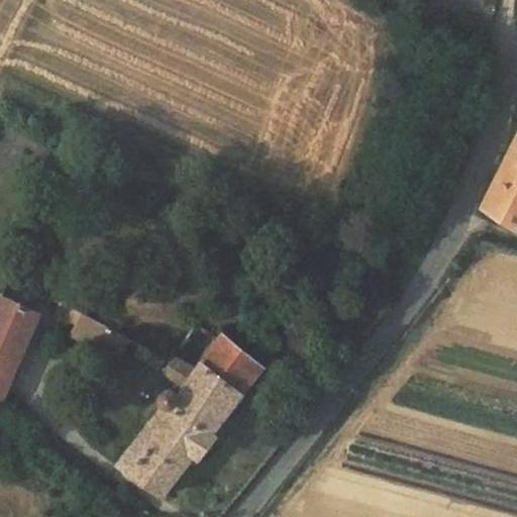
[(516,178),(509,174),(487,222),(486,225),(516,240),(516,178)]
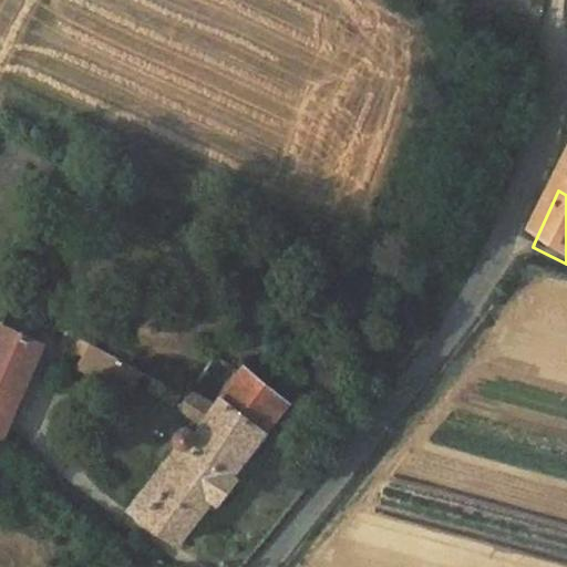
[(14,410),(42,344),(1,325),(0,327),(0,423),(8,406),(14,410)]
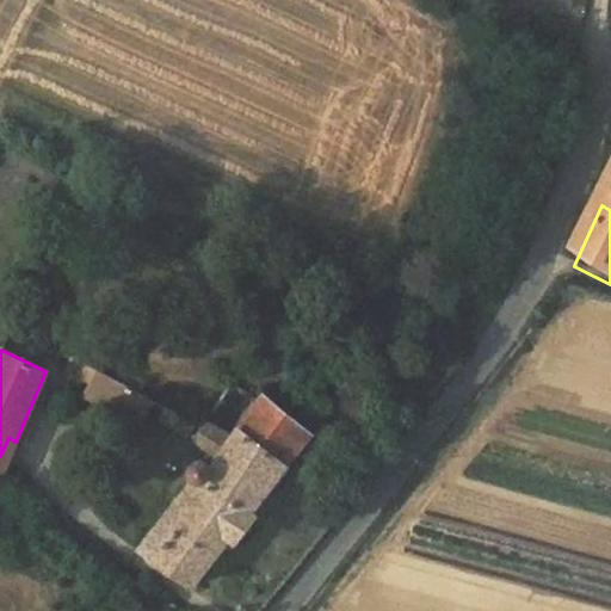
[(80,380),(91,384),(97,370),(72,358),(69,364),(80,369),(80,380)]
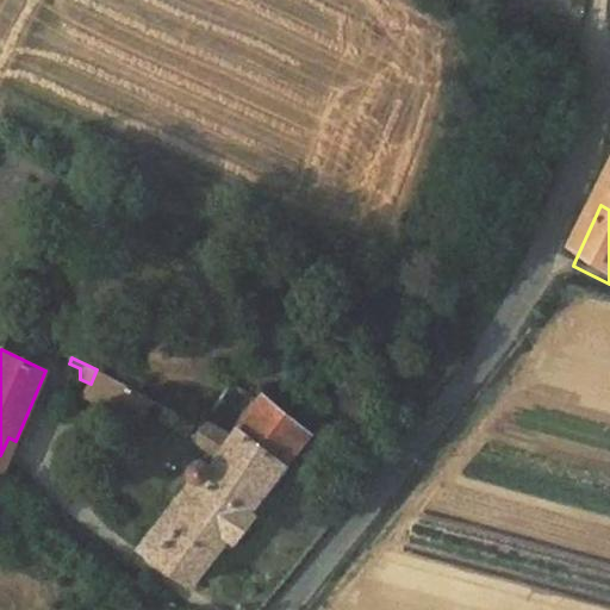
[(91,384),(85,398),(112,411),(123,384),(97,369),(91,384)]
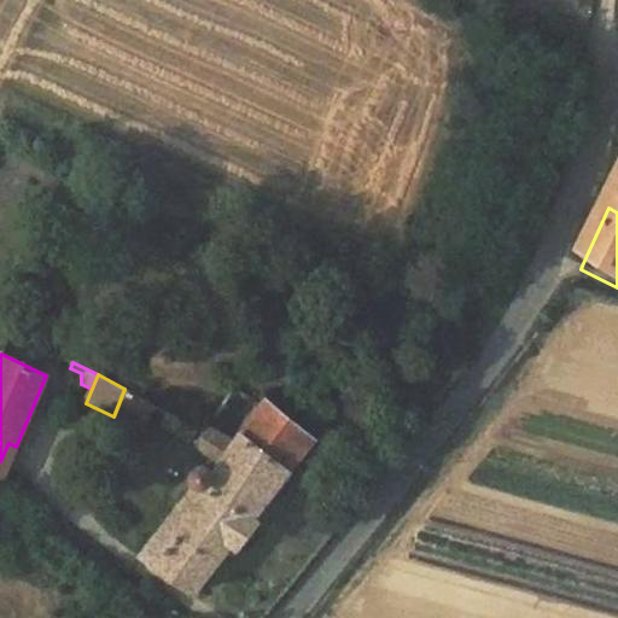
[(145,383),(134,377),(124,389),(135,394),(139,396),(145,383)]
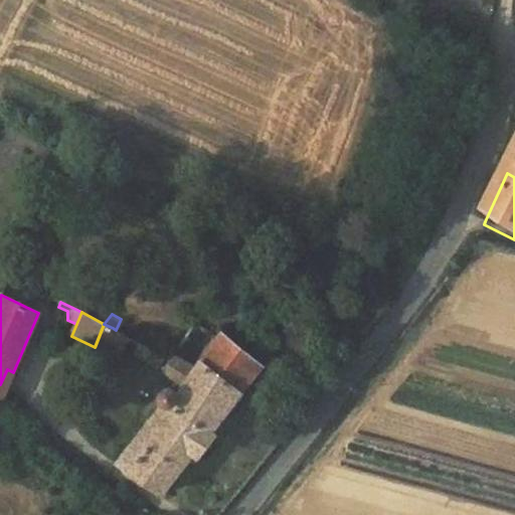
[(112,339),(118,345),(126,342),(129,337),(116,330),(113,328),(111,334),(112,339)]
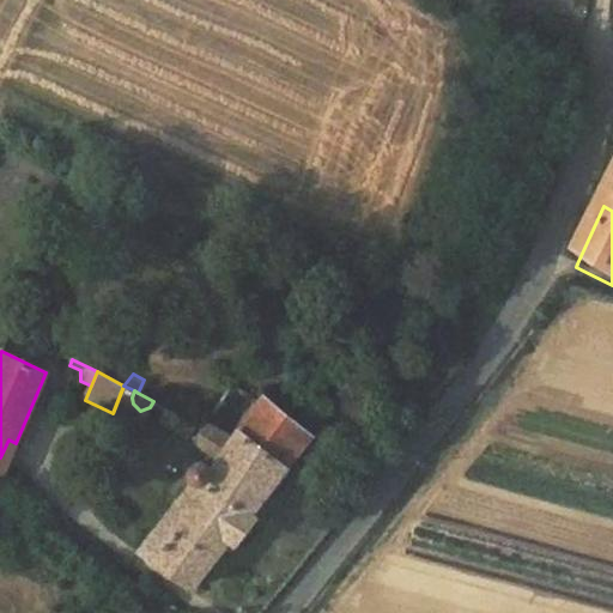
[(196,480),(143,548),(192,588),(230,539),(236,544),(258,516),(252,511),(313,435),(266,396),(232,441),(207,424),(196,444),(217,460),(210,471),(204,465),(199,462),(193,467),(193,475),(196,480)]
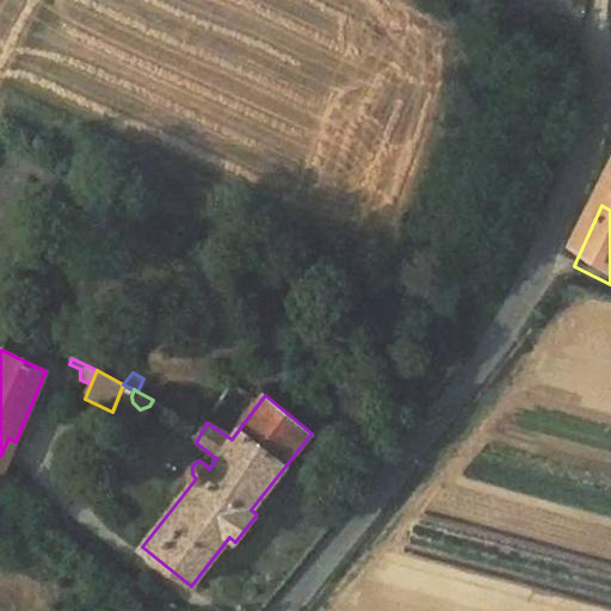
[(160,419),(187,437),(197,423),(167,407),(160,419)]
